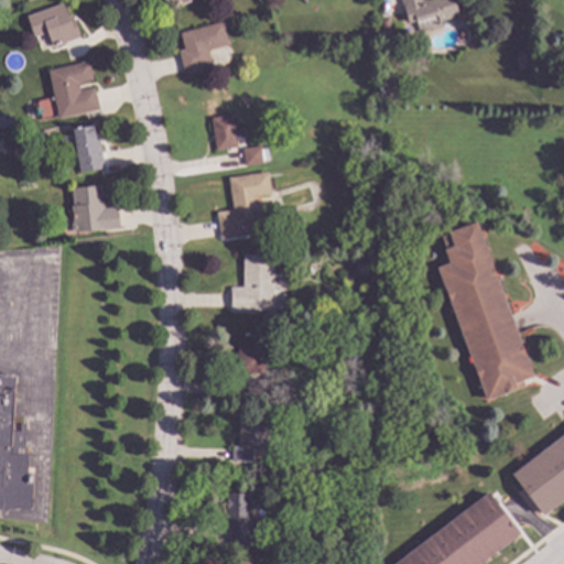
[(188,0),(190,1),(166,10),(162,0),(188,0)]
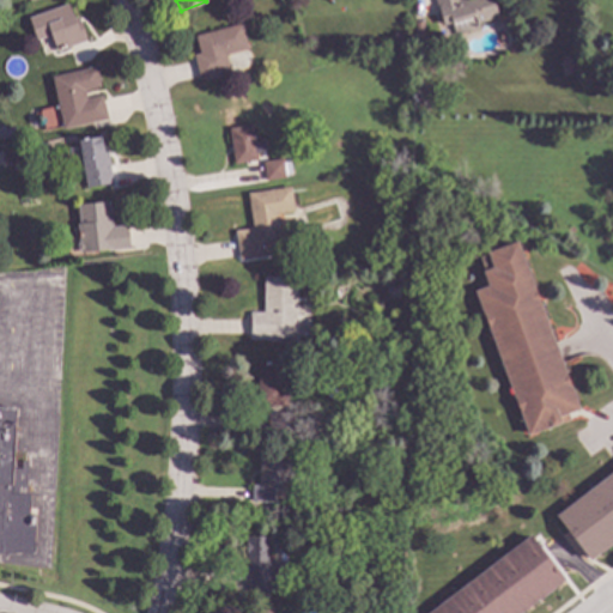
[(492,0),(498,18),(478,24),(479,29),(454,36),(450,24),(443,25),(437,7),(436,8),(434,0),(492,0)]
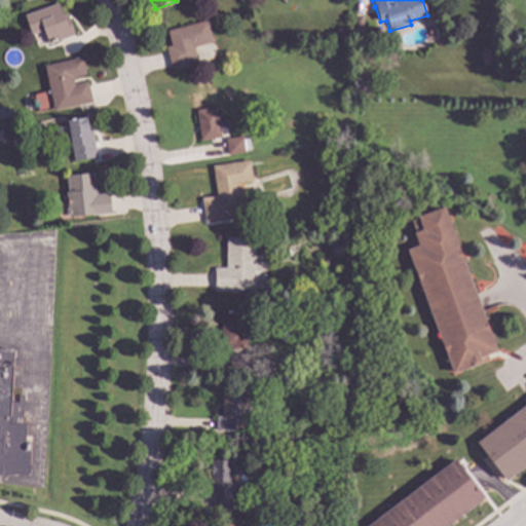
[(63,20),(68,17),(74,35),(48,44),(43,31),(31,35),(24,15),(58,3),(63,20)]
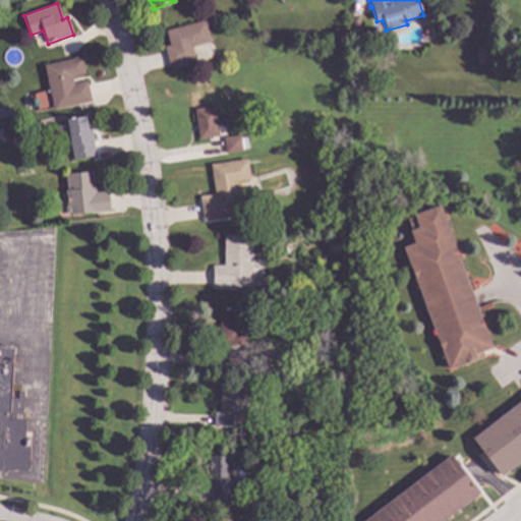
[(359,37),(351,37),(352,18),(359,18),(359,37)]
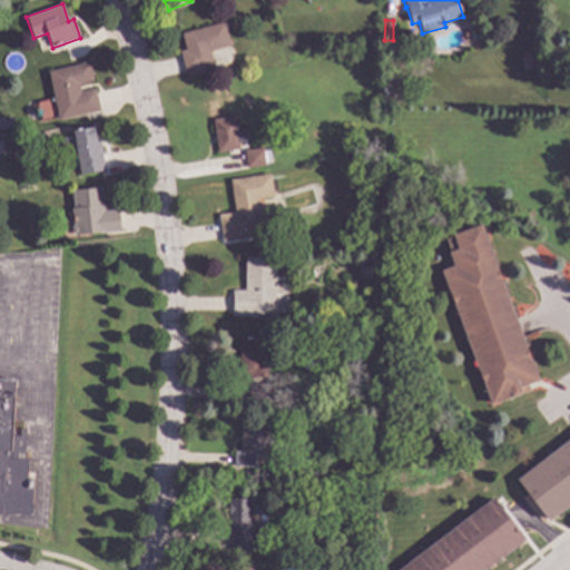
[(229,45),(209,51),(213,66),(185,74),(178,51),(185,49),(182,33),(224,22),(229,45)]
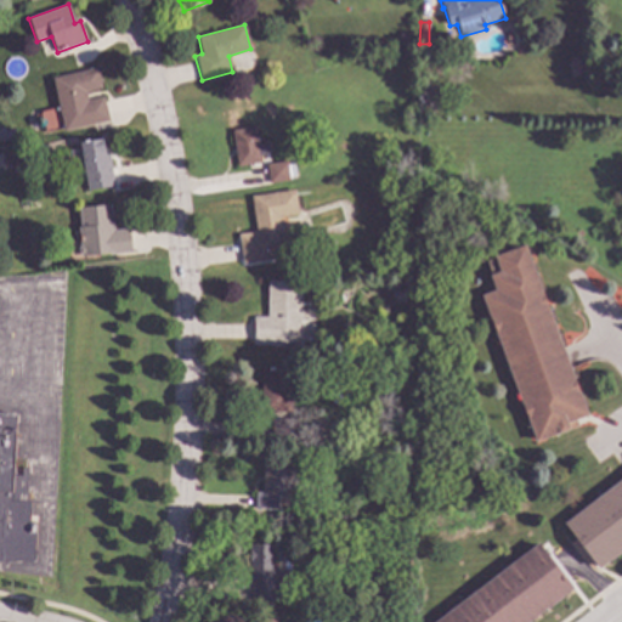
[(411,40),(403,47),(396,39),(403,32),(411,40)]
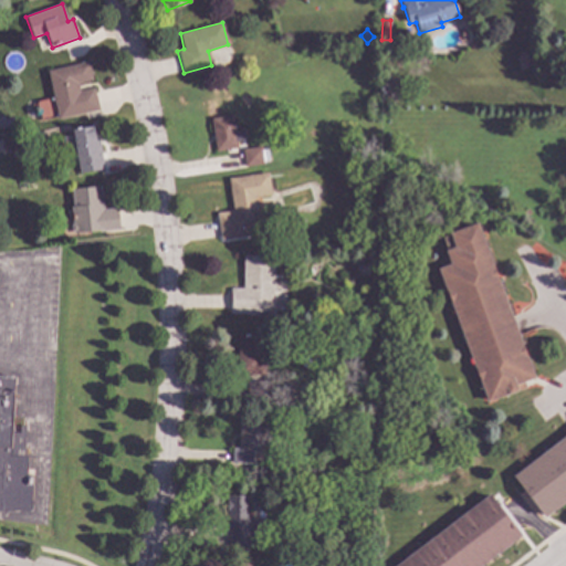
[(533,66),(520,71),(515,58),(528,54),(533,66)]
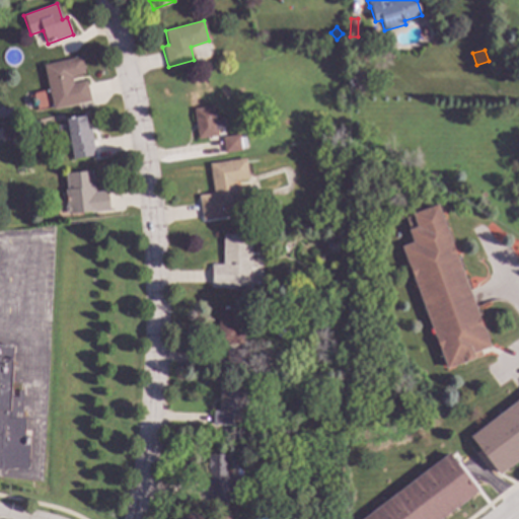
[(84,74),(71,77),(73,84),(86,81),(90,101),(53,109),(43,65),(81,57),(84,74)]
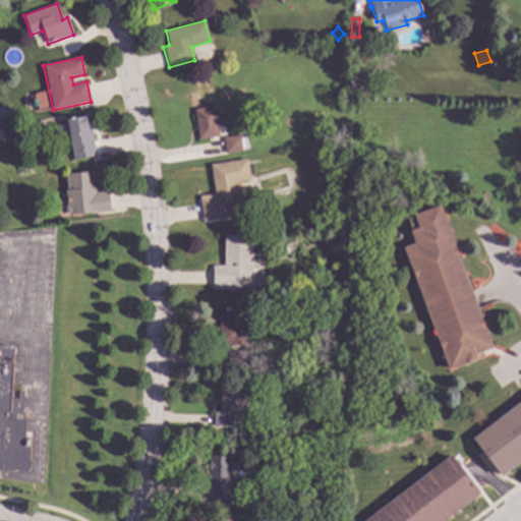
[(3,109),(9,107),(12,116),(0,119),(0,106),(2,106),(3,109)]
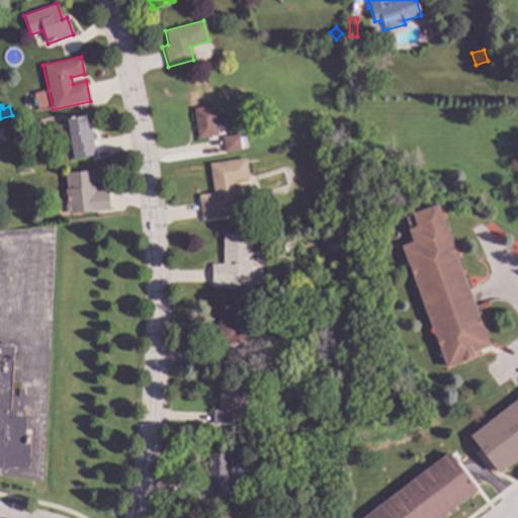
[(214,120),(223,119),(224,128),(217,130),(218,136),(197,139),(192,108),(212,105),(214,120)]
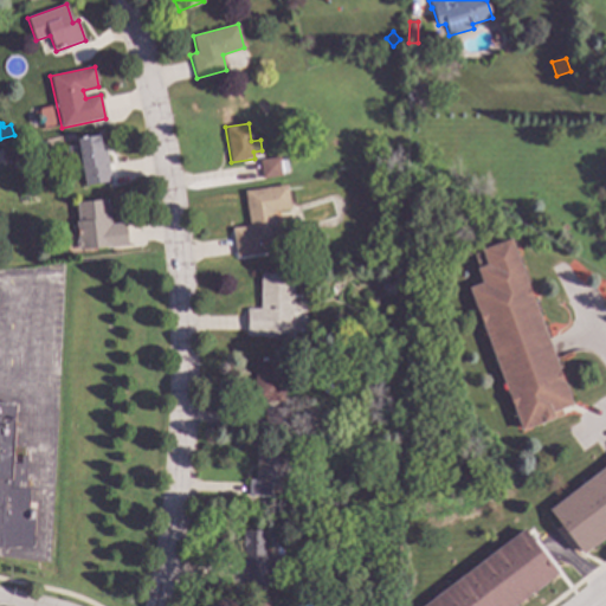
[(101,147),(105,147),(110,182),(84,186),(81,159),(78,159),(76,140),(100,136),(101,147)]
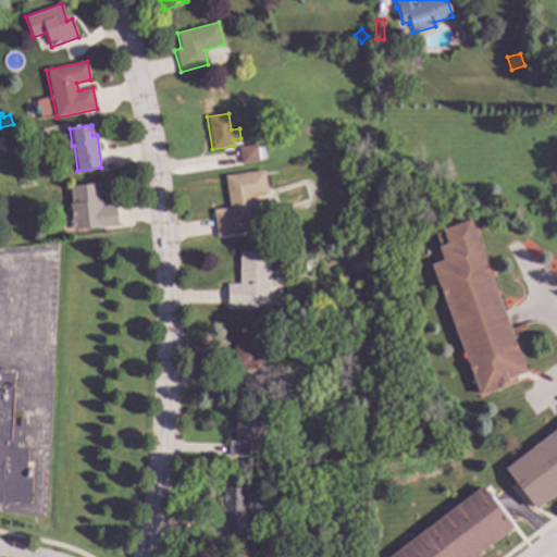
[(259,161),(240,164),(238,147),(257,144),(259,161)]
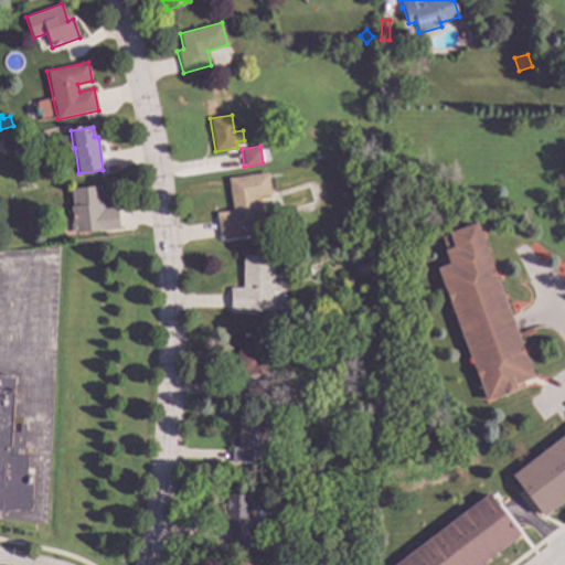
[(270,194),(254,196),(259,234),(220,240),(215,214),(233,211),(227,179),(267,172),(270,194)]
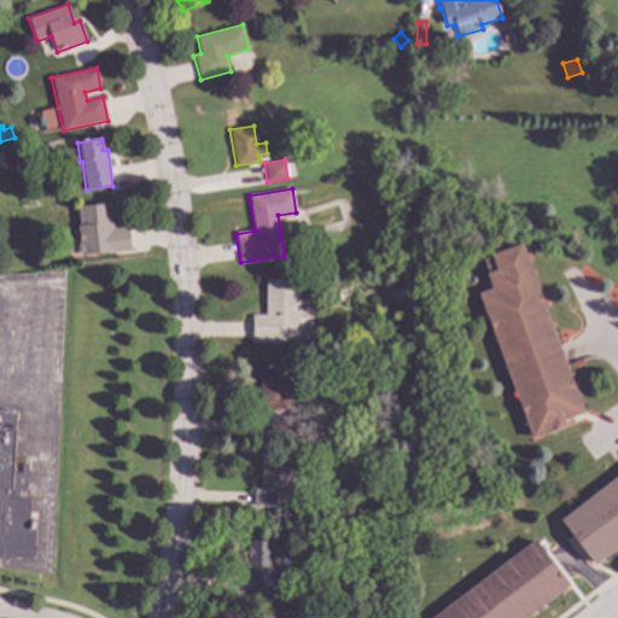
[(110,214),(111,214),(114,229),(128,227),(130,251),(80,256),(79,254),(77,251),(77,245),(79,244),(76,226),(79,226),(77,207),(109,204),(110,214)]
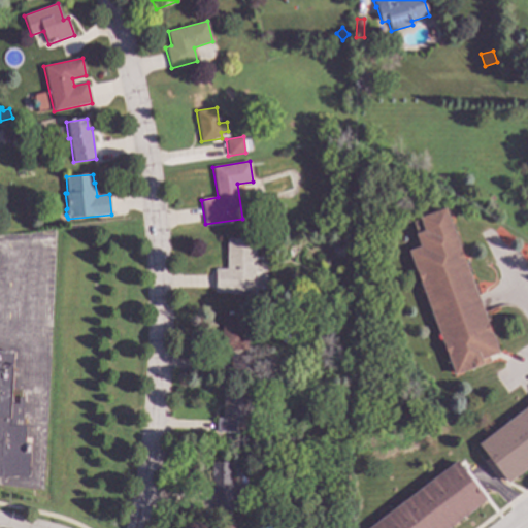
[(274,207),(266,212),(262,205),(269,200),(274,207)]
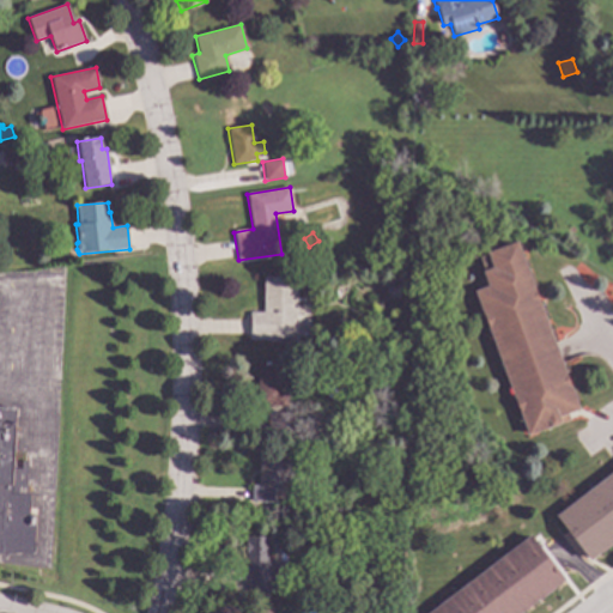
[(578,410),(558,417),(560,424),(527,436),(474,291),(487,286),(477,258),(517,242),(578,410)]
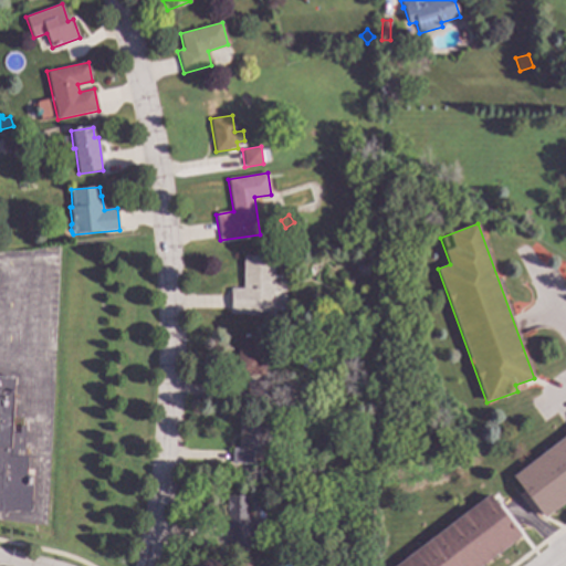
[(273,312),(230,313),(230,289),(243,289),(243,257),(272,257),(273,312)]
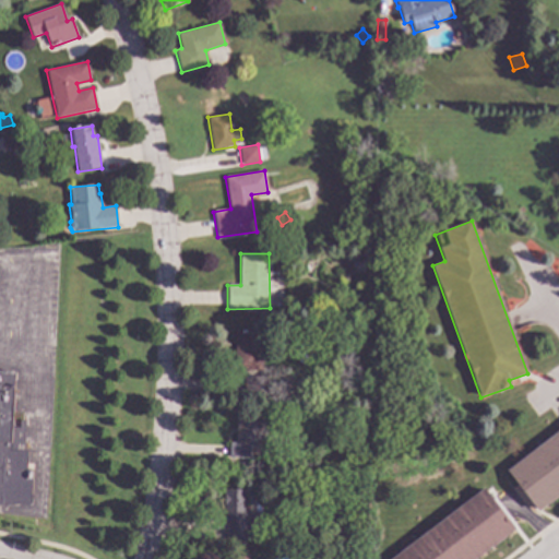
[(365,262),(364,272),(352,272),(352,261),(365,262)]
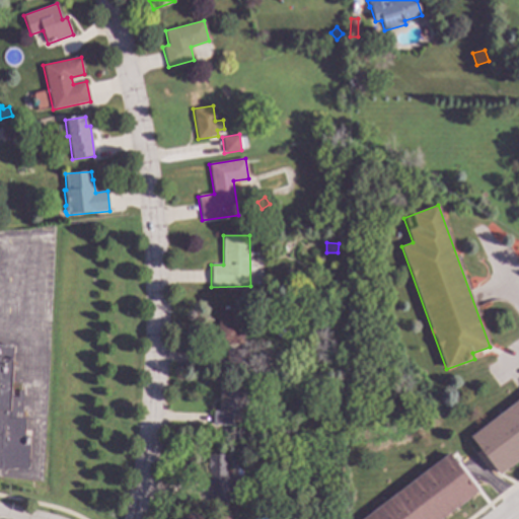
[(243,344),(218,344),(218,306),(243,306),(243,344)]
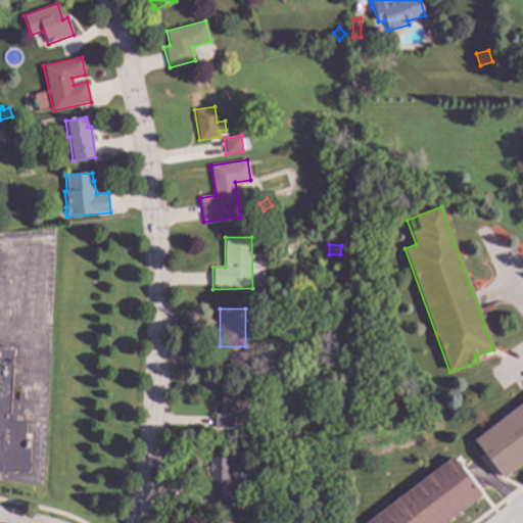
[(0,347),(13,348),(11,392),(22,392),(20,422),(25,422),(24,439),(30,439),(28,463),(30,463),(30,472),(2,475),(0,474),(0,347)]
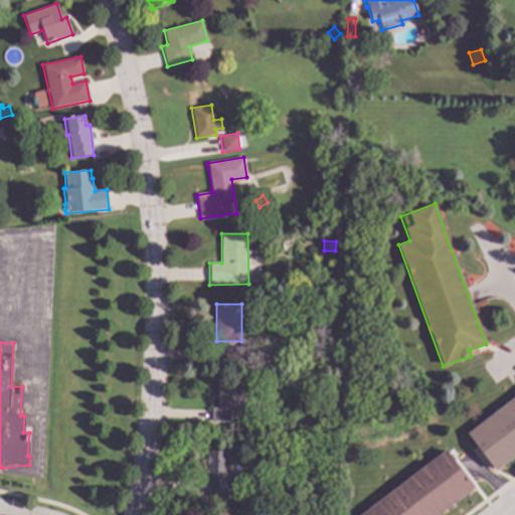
[(244,363),(224,363),(224,347),(244,347),(244,363)]
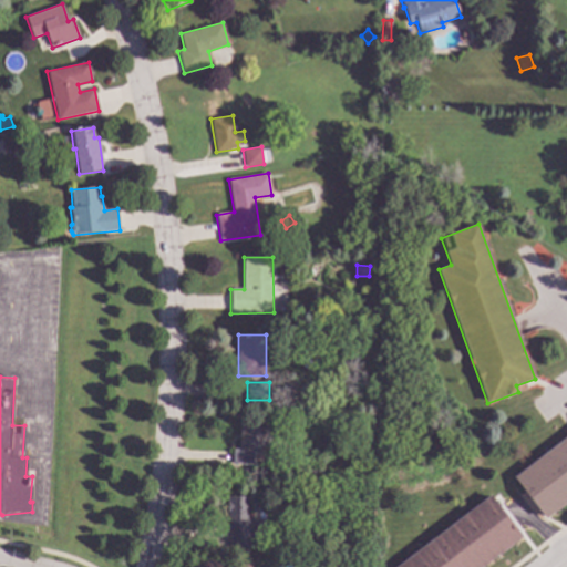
[(566,501),(545,518),(513,477),(566,435),(566,501)]
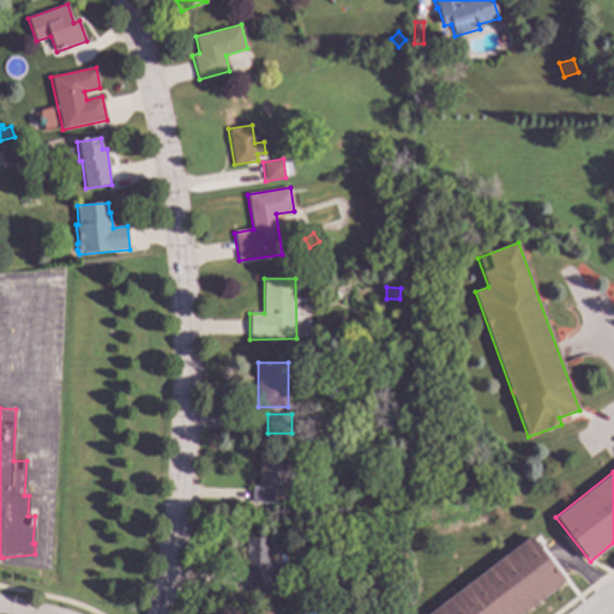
[(336,511),(331,517),(326,512),(331,507),(336,511)]
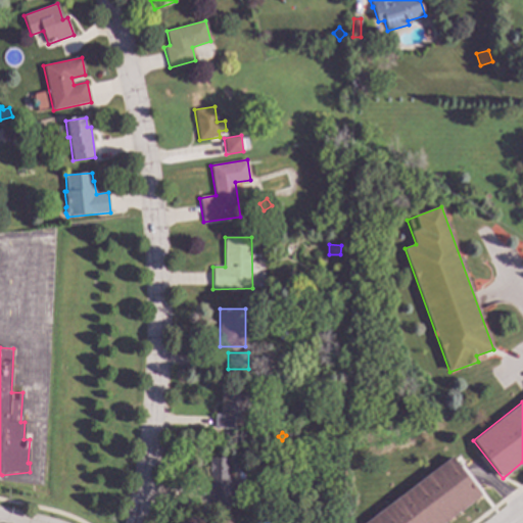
[(346,467),(332,467),(332,456),(346,457),(346,467)]
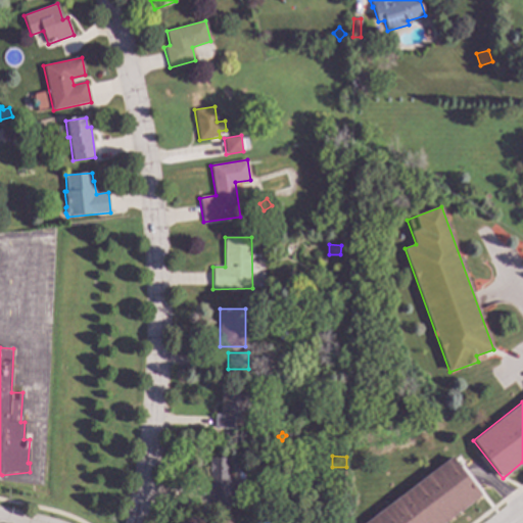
[(481,495),(444,522),(364,522),(452,457),(481,495)]
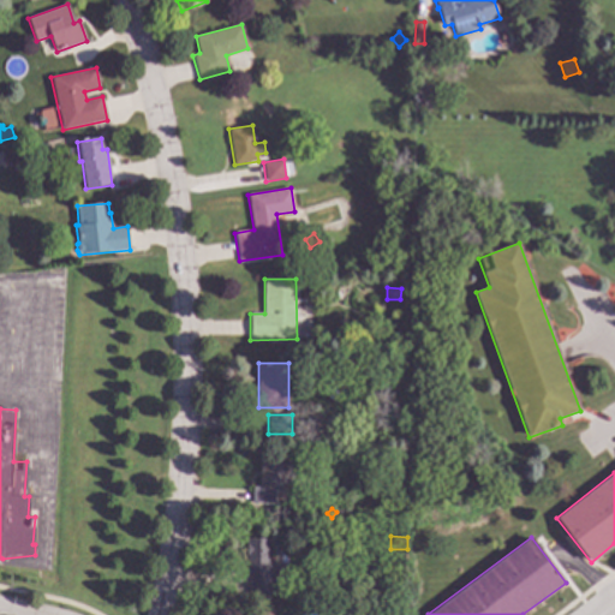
[(268,566),(282,566),(282,593),(249,593),(249,575),(245,575),(245,538),(268,538),(268,566)]
